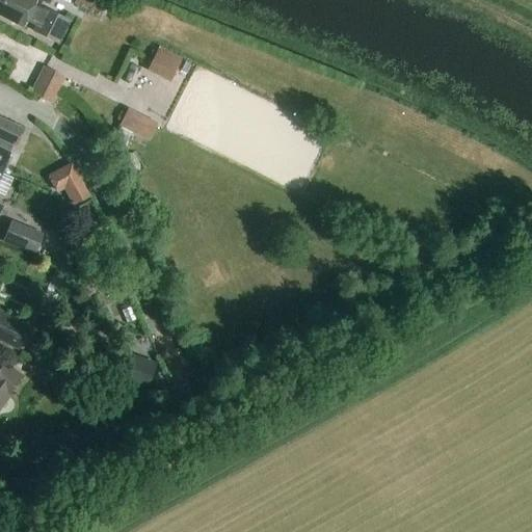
[(58,43),(70,21),(45,8),(43,15),(32,9),(36,0),(0,0),(0,15),(25,27),(28,20),(37,24),(34,31),(58,44),(59,43),(58,43)]
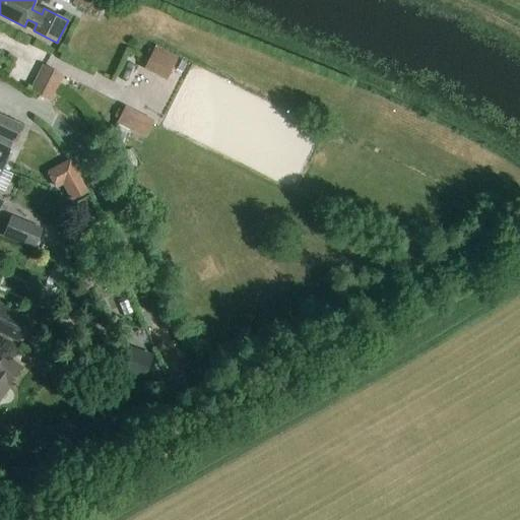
[(73,0),(73,2),(98,13),(103,0),(73,0)]
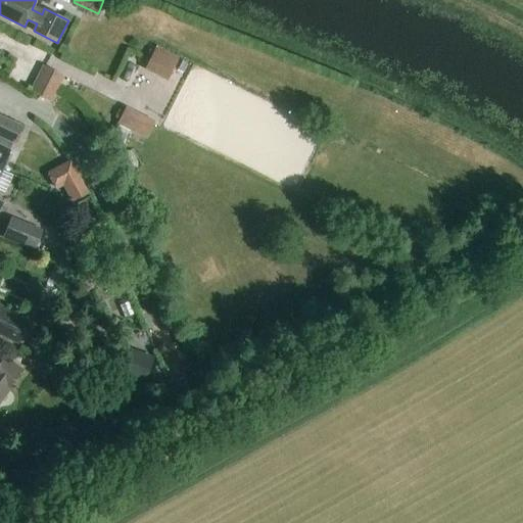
[(157,46),(145,69),(168,81),(180,58),(157,46)]
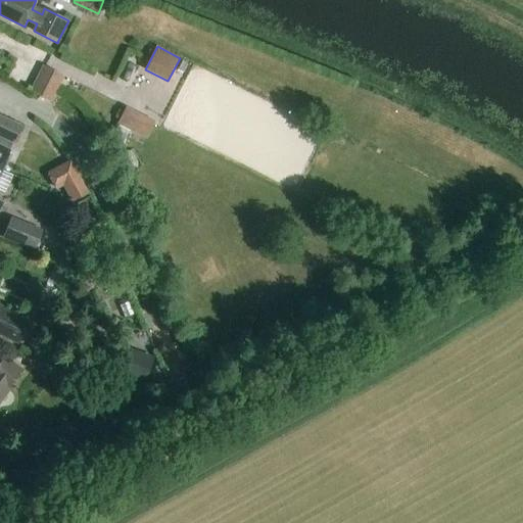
[(44,64),(31,91),(52,101),(65,76),(44,64)]
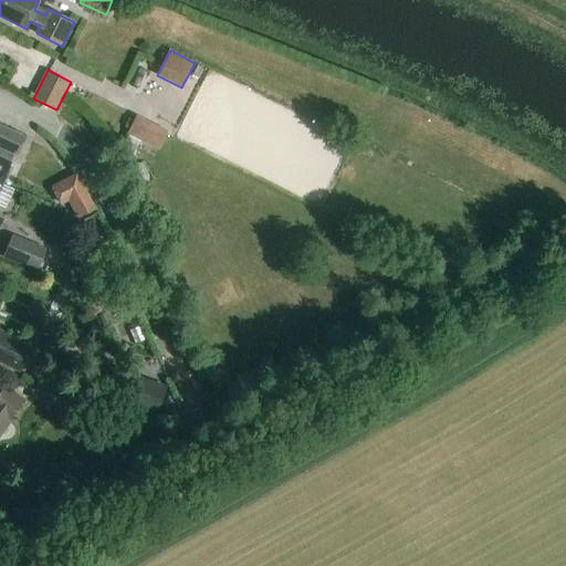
[(132,179),(139,176),(127,155),(134,157),(140,140),(159,149),(168,130),(149,123),(137,117),(119,157),(132,179)]
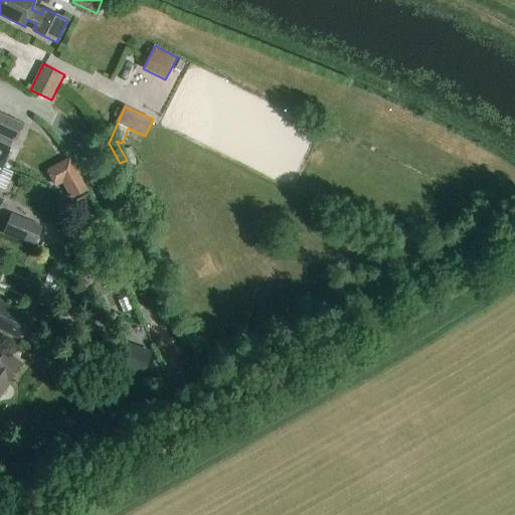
[(0,164),(3,166),(10,149),(8,148),(11,141),(14,143),(22,126),(0,115),(0,164)]
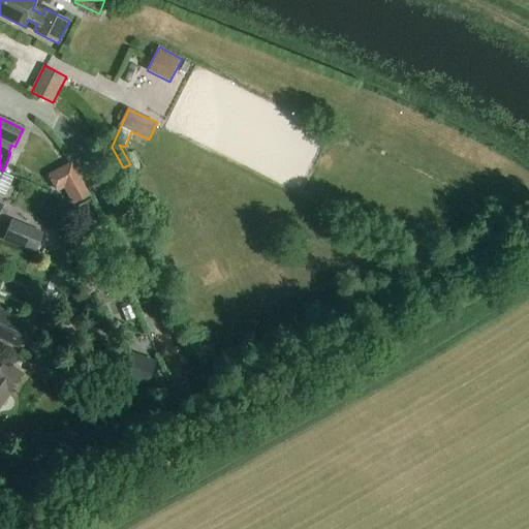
[(83,181),(65,191),(71,204),(90,193),(83,181)]
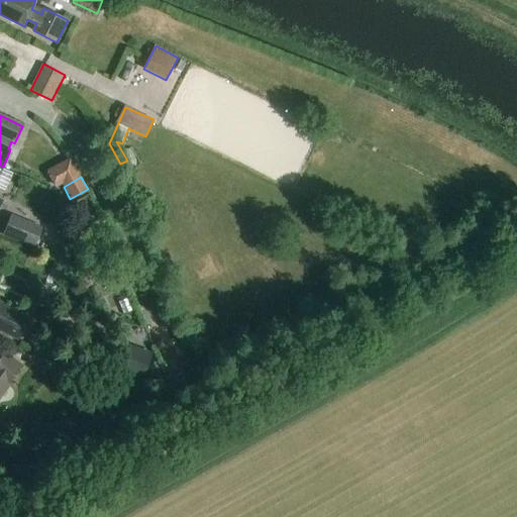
[(42,227),(11,214),(3,235),(34,248),(42,227)]
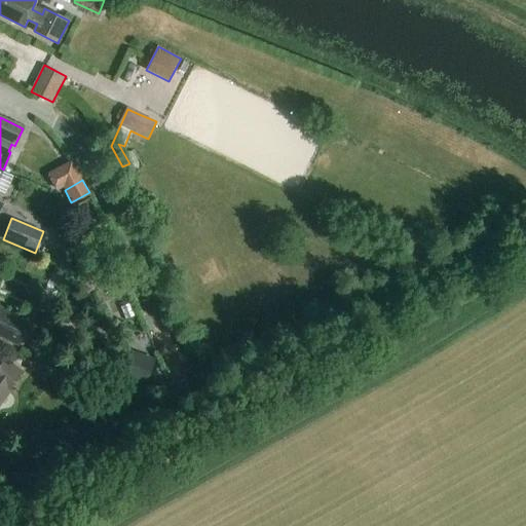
[(31,324),(0,308),(0,336),(20,346),(31,324)]
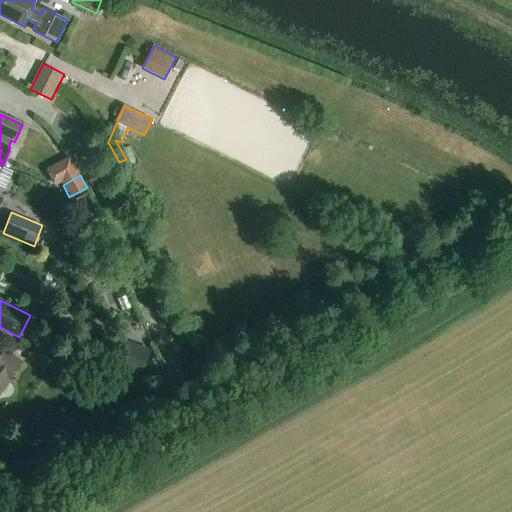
[(140,374),(150,346),(112,333),(102,360),(140,374)]
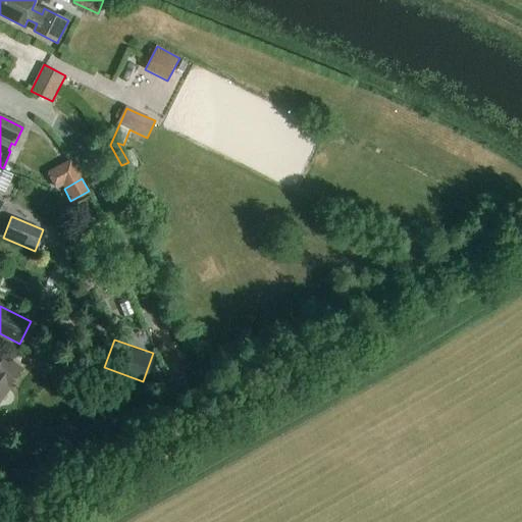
[(0,403),(24,368),(4,354),(0,360),(0,403)]
